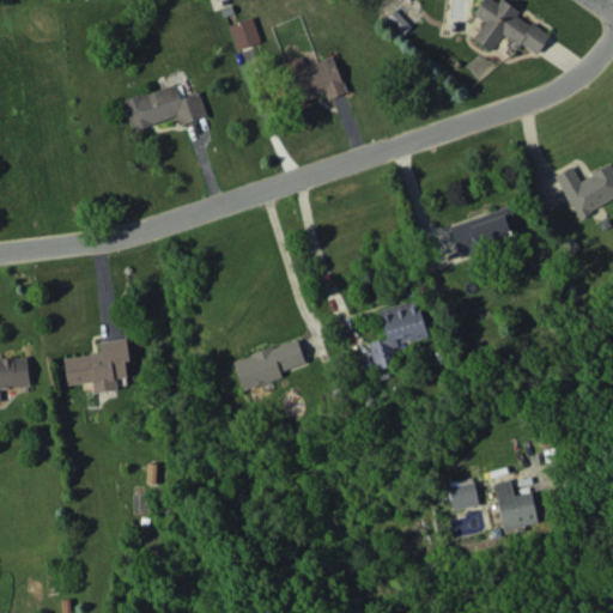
[(550,34),(516,14),(520,8),(504,0),(498,0),(498,1),(496,0),(481,0),(474,13),(484,20),(473,38),(492,50),(503,34),(538,54),(550,34)]
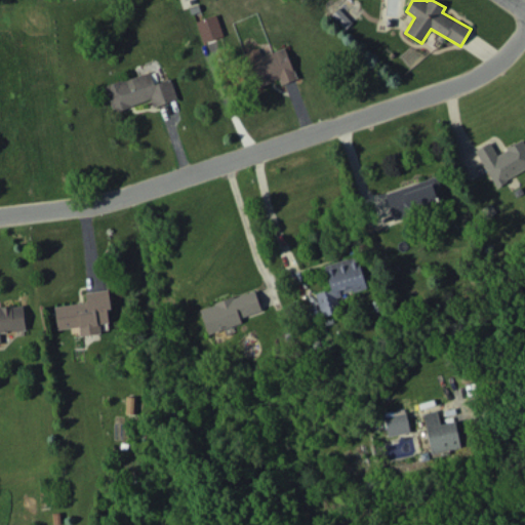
[(332,13),(345,29),(352,23),(339,8),(332,13)]
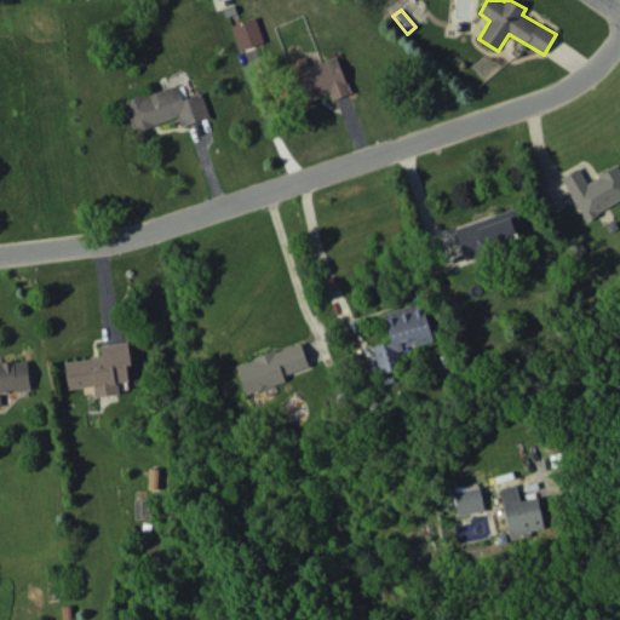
[(231,24),(240,50),(264,41),(256,17),(231,24)]
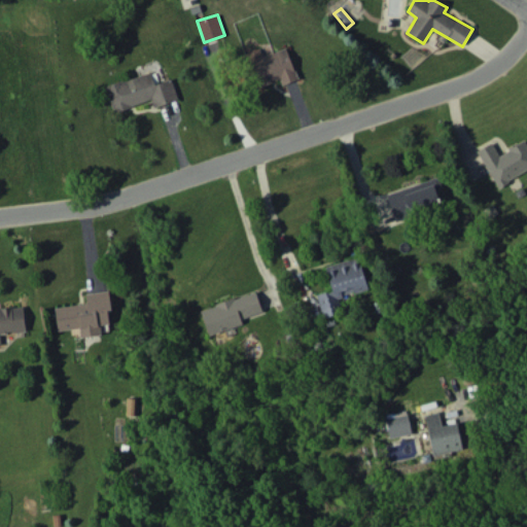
[(286,47),(262,56),(259,47),(246,53),(258,86),(280,78),(282,84),(297,79),(286,47)]
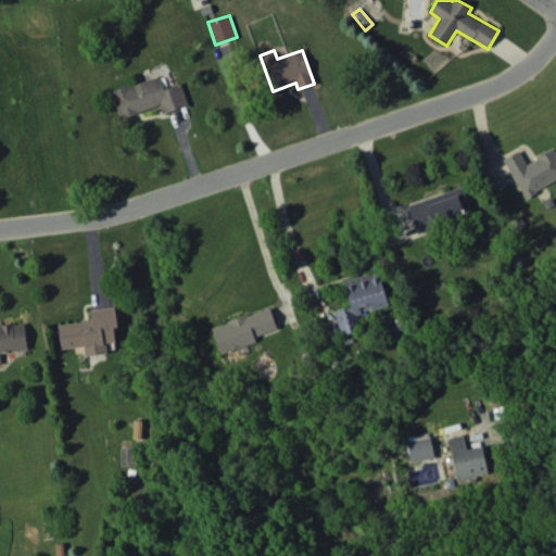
[(188,104),(180,83),(164,88),(161,75),(112,90),(121,117),(160,104),(162,113),(188,104)]
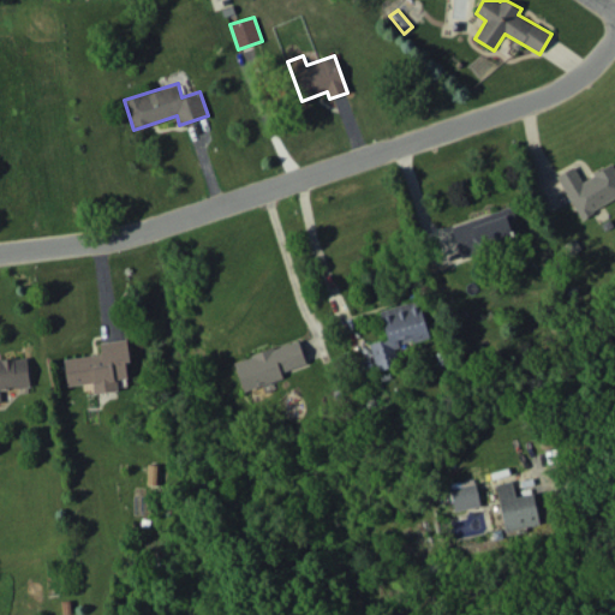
[(579,216),(614,198),(614,167),(614,163),(580,179),(574,166),(559,173),(579,216)]
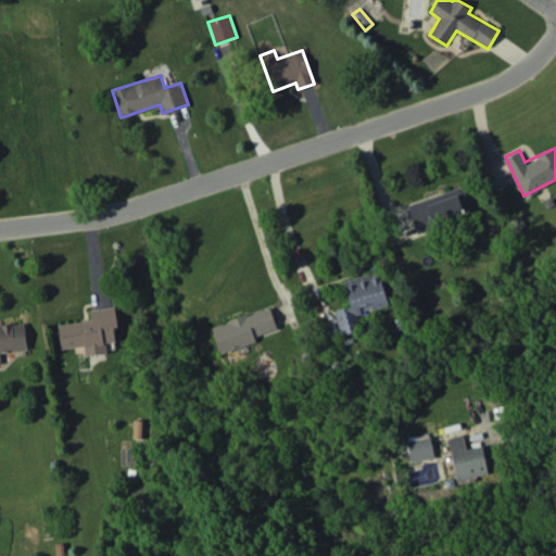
[(408,202),(416,232),(454,223),(455,226),(472,222),(464,188),(408,202)]
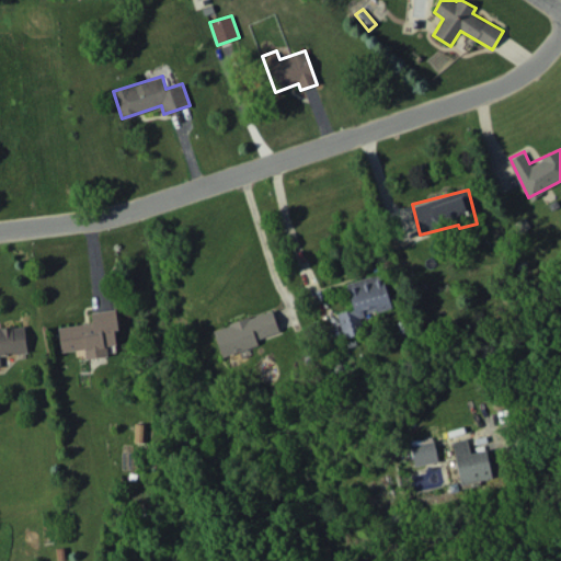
[(391,308),(382,273),(346,283),(354,309),(336,313),(344,338),(363,332),(358,317),(391,308)]
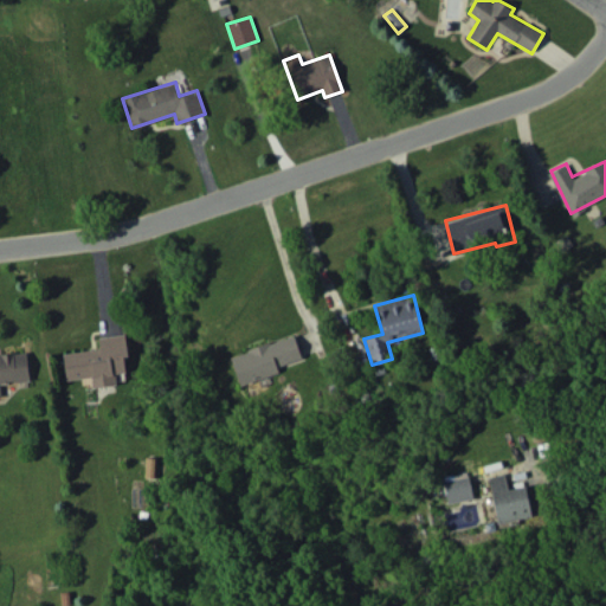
[(63,353),(66,380),(91,376),(92,387),(116,385),(115,373),(126,372),(124,356),(128,356),(126,334),(98,336),(100,348),(63,353)]
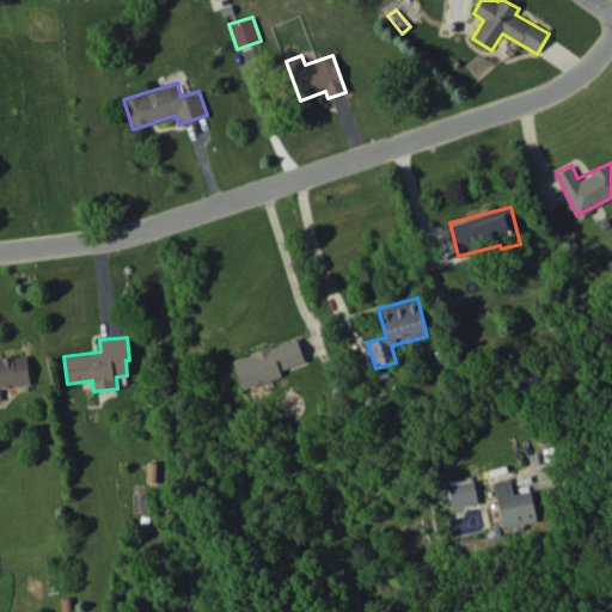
[(280,371),(305,362),(298,338),(233,359),(243,389),(281,377),(280,371)]
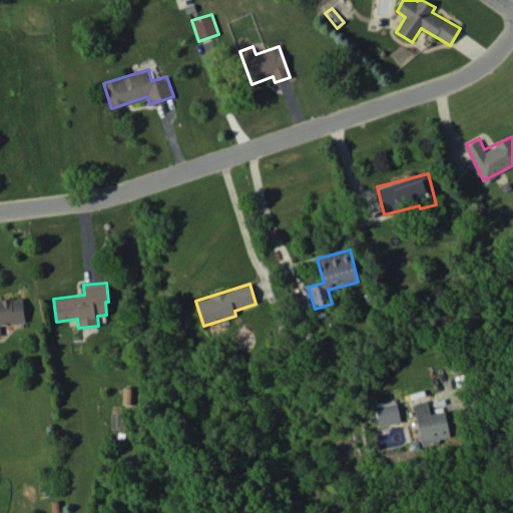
[(0,335),(1,336),(0,326),(0,323),(25,322),(23,298),(0,299),(0,335)]
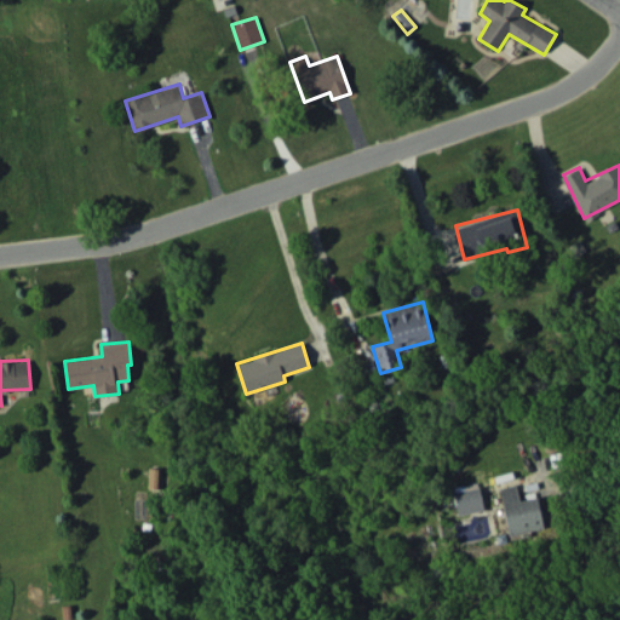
[(460,515),(484,509),(477,482),(453,488),(460,515)]
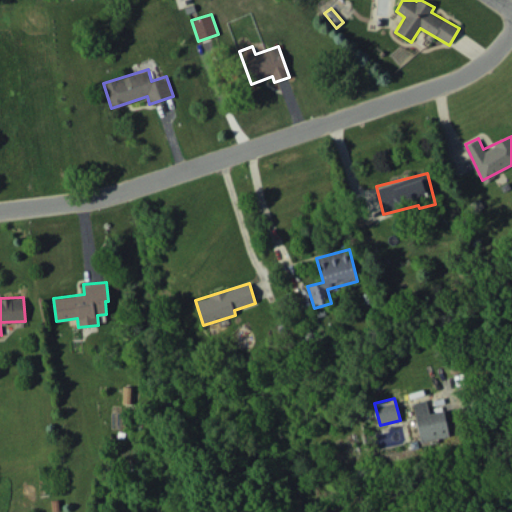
[(420,442),(449,437),(444,410),(429,413),(427,400),(413,402),(420,442)]
